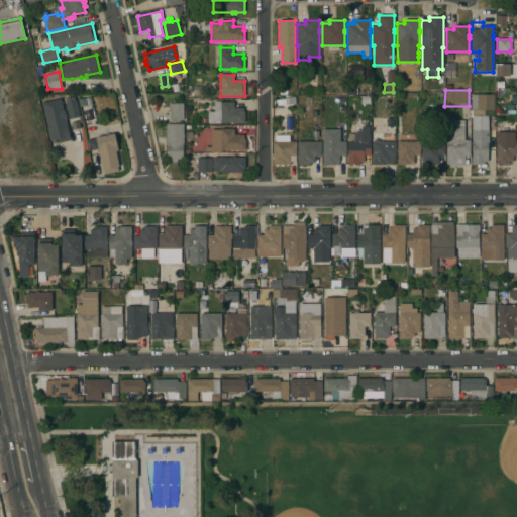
[(494,110),(471,110),(471,94),(494,94),(494,110)]
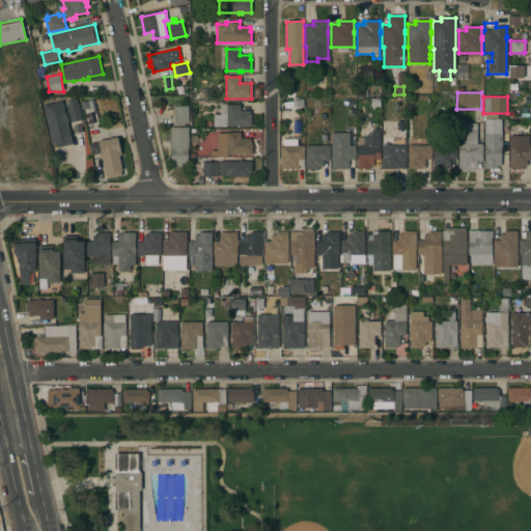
[(76,99),(77,103),(78,103),(82,120),(70,123),(66,106),(67,105),(66,101),(76,99)]
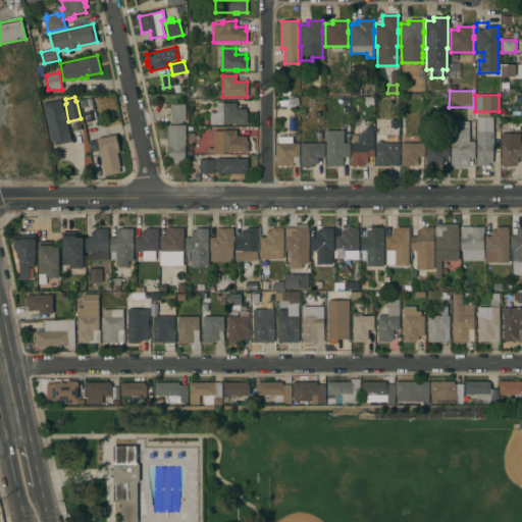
[(365,105),(364,97),(373,97),(373,105),(365,105)]
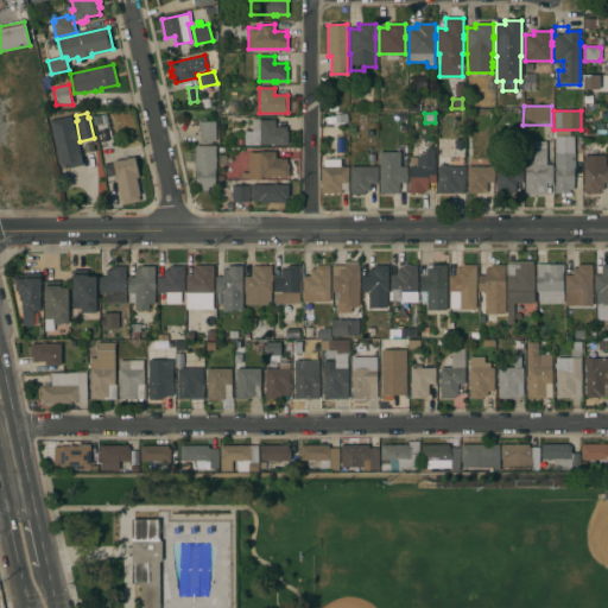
[(335,115),(347,114),(347,122),(335,124),(335,115)]
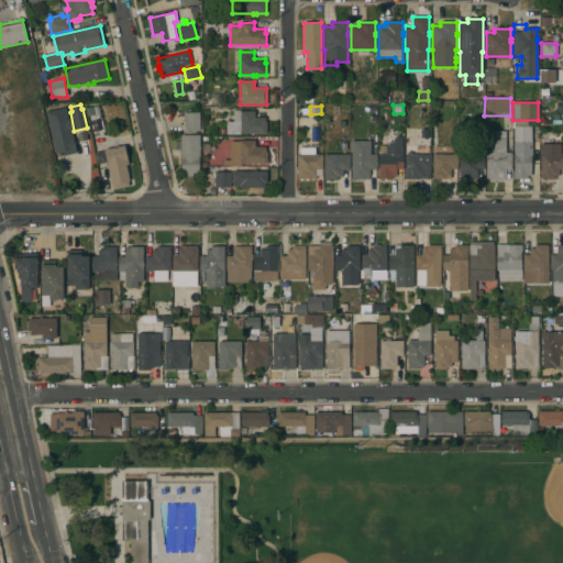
[(66,108),(68,121),(70,120),(73,130),(72,131),(76,153),(63,156),(62,153),(55,154),(45,112),(66,108)]
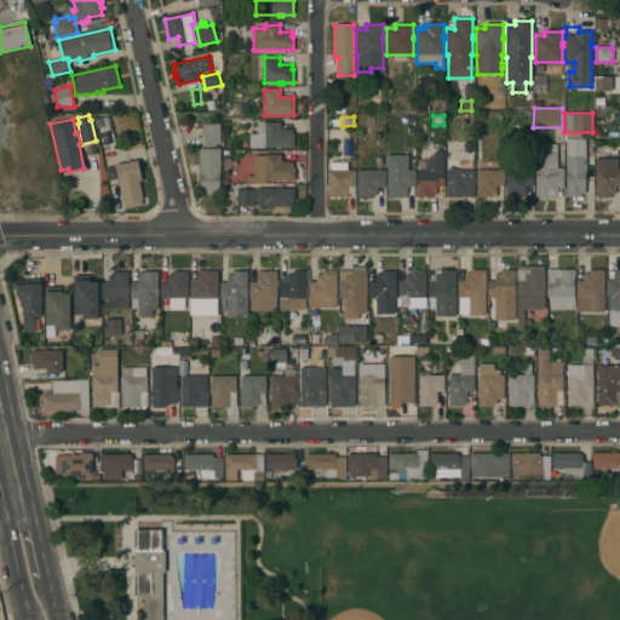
[(250,148),(250,135),(257,135),(257,122),(280,122),(280,130),(292,130),(292,133),(293,133),(293,148),(250,148)]
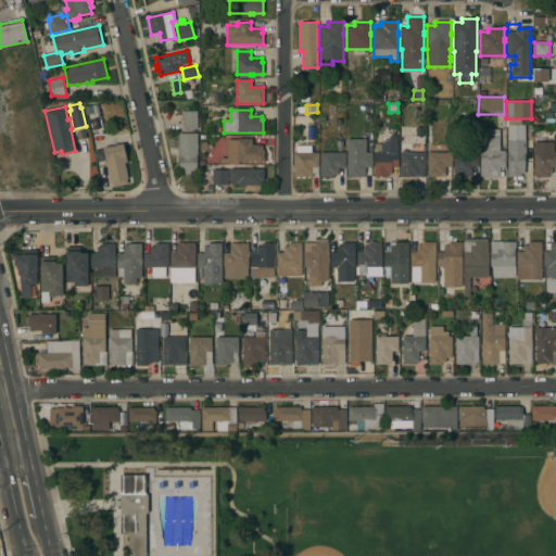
[(197,129),(182,129),(182,111),(197,111),(197,129)]
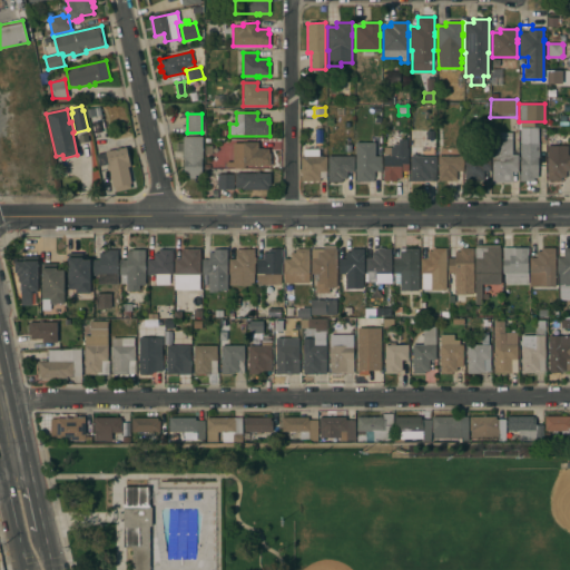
[(539,157),(538,157),(538,178),(533,178),(533,182),(519,182),(519,173),(520,173),(520,128),(539,128),(539,157)]
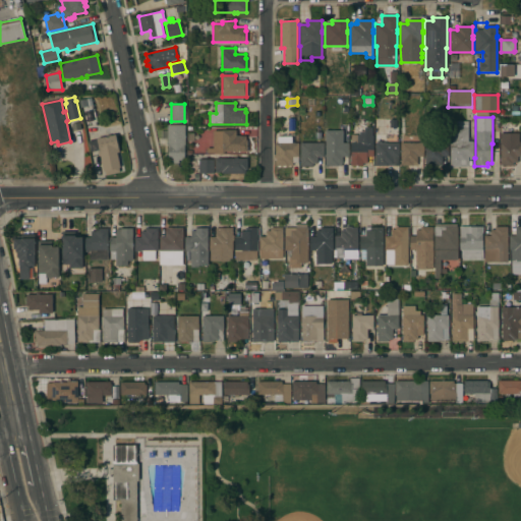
[(450,121),(468,121),(468,141),(473,141),(473,157),(468,157),(468,167),(450,167),(450,121)]
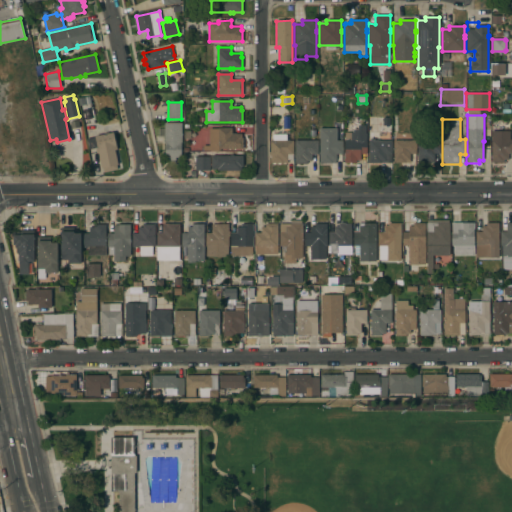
[(182,142),(181,142),(181,157),(175,158),(175,160),(169,160),(169,157),(165,157),(165,143),(164,143),(164,123),(181,123),(182,142)]
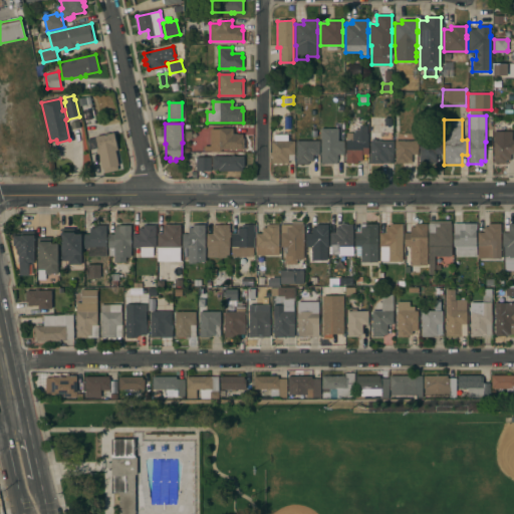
[(346,133),(354,133),(354,131),(359,131),(359,125),(366,125),(366,135),(368,135),(367,155),(361,155),(361,161),(357,161),(357,164),(345,163),(346,133)]
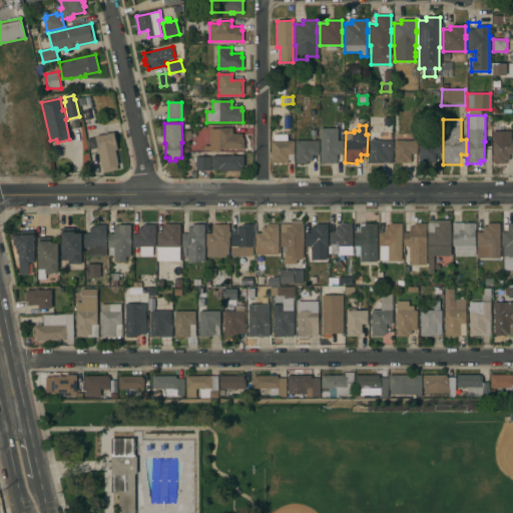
[(219,149),(219,151),(210,151),(210,150),(203,150),(203,145),(208,145),(209,128),(218,128),(232,128),(232,133),(242,133),(241,137),(243,137),(243,149),(219,149)]
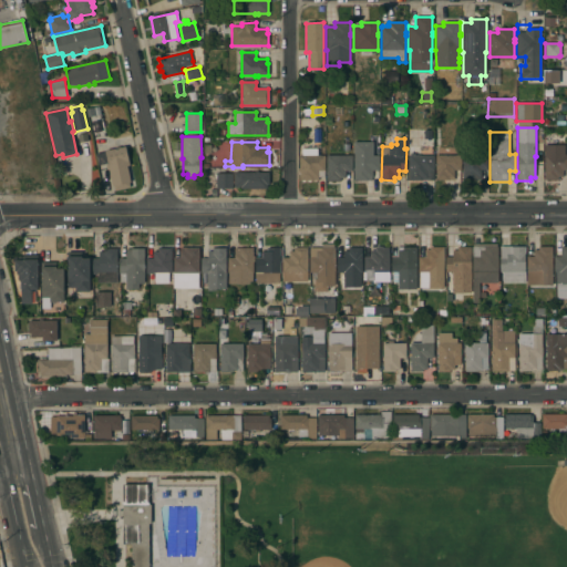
[(373,142),(373,155),(379,155),(379,171),(372,171),(372,181),(353,181),(353,142),(373,142)]
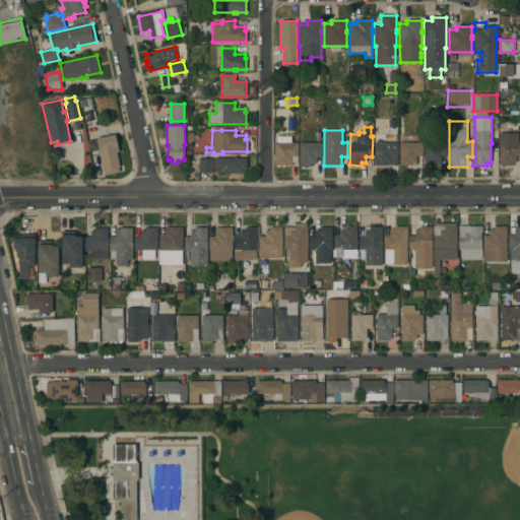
[(115,134),(119,151),(116,152),(120,168),(118,168),(119,172),(105,175),(104,171),(103,171),(100,155),(98,155),(96,149),(98,149),(95,138),(115,134)]
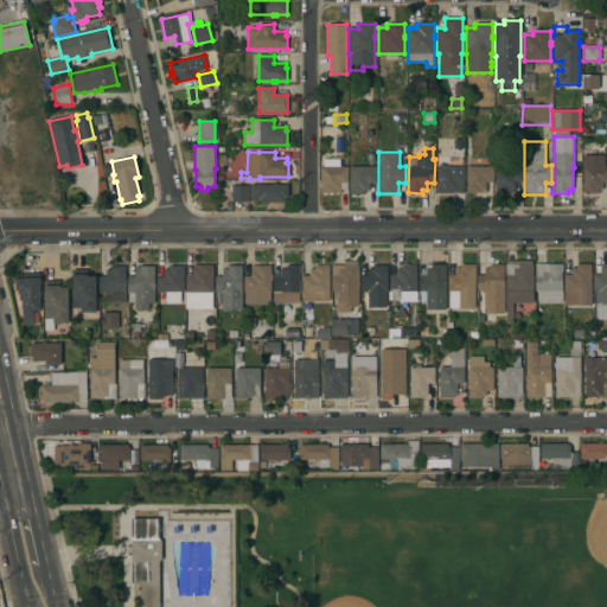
[(582,166),(590,166),(590,158),(605,158),(605,166),(606,166),(606,181),(602,181),(602,189),(596,189),(596,192),(582,192),(582,166)]
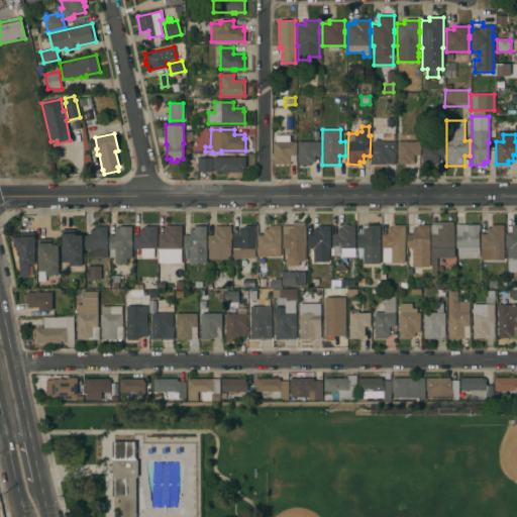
[(289,135),(289,141),(296,141),(296,162),(290,162),(290,165),(273,165),(273,157),(271,157),(271,153),(273,153),(273,141),(275,141),(275,135),(289,135)]
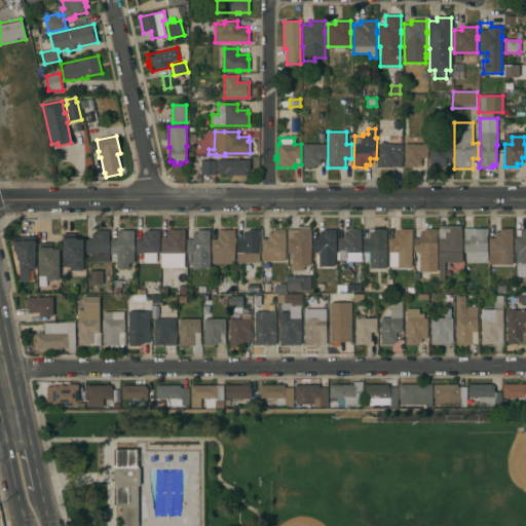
[(327,144),(327,158),(320,158),(320,165),(315,165),(315,167),(302,167),(302,144),(327,144)]
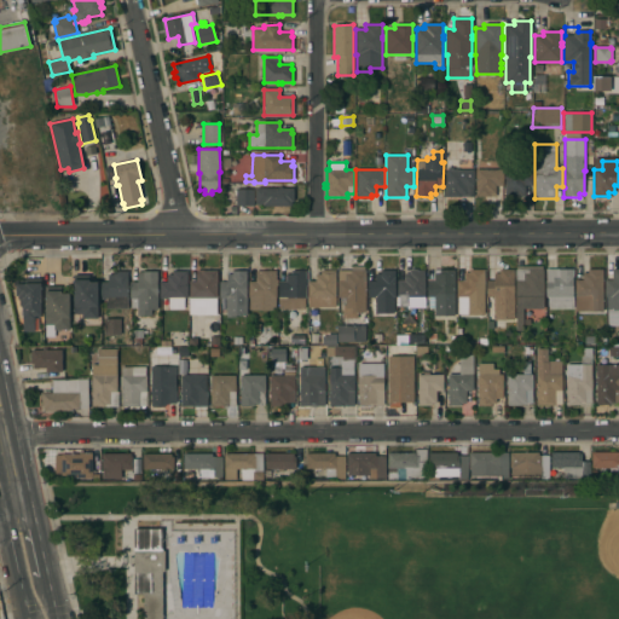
[(474,197),(446,197),(446,169),(473,169),(474,197)]
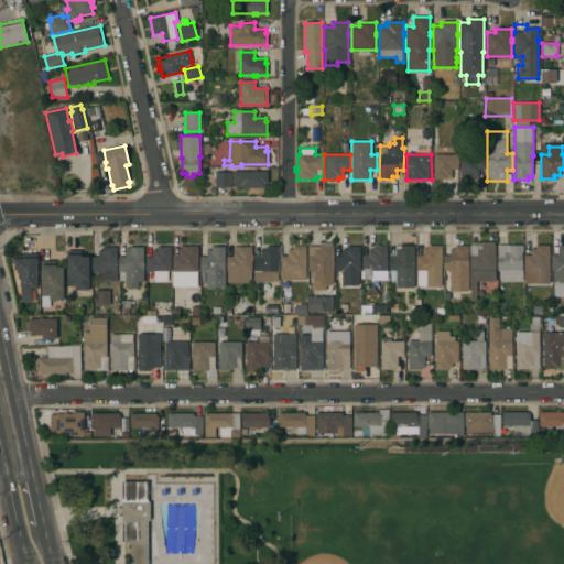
[(458,154),(458,170),(452,170),(452,180),(433,180),(433,154),(458,154)]
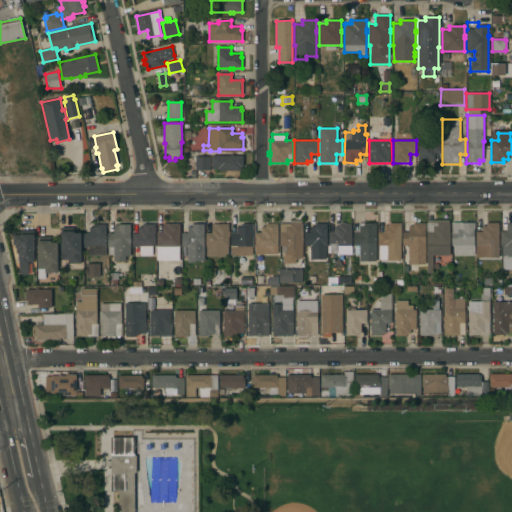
[(440,140),(440,154),(434,154),(434,160),(429,160),(429,162),(418,162),(417,140),(440,140)]
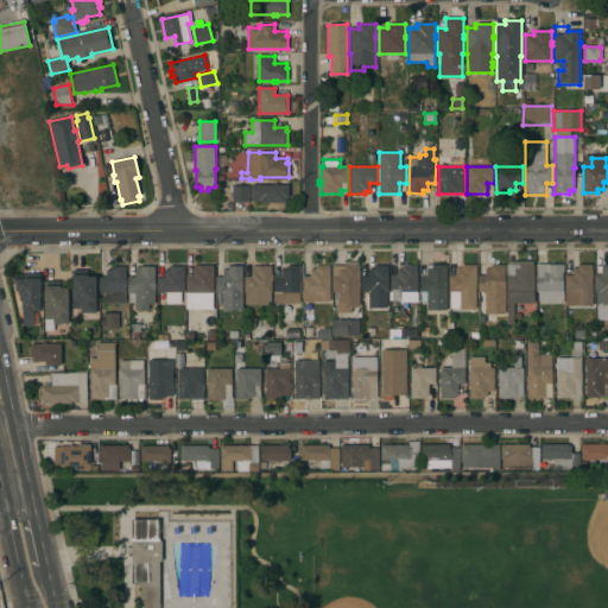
[(248,202),(232,202),(232,187),(248,185),(248,202)]
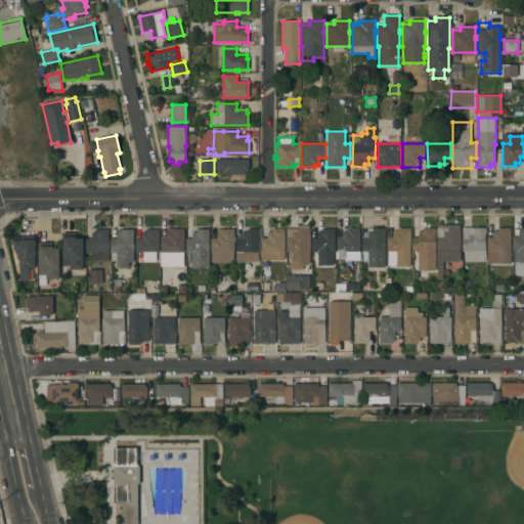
[(249,160),(249,171),(247,171),(247,175),(222,175),(222,173),(216,173),(216,160),(249,160)]
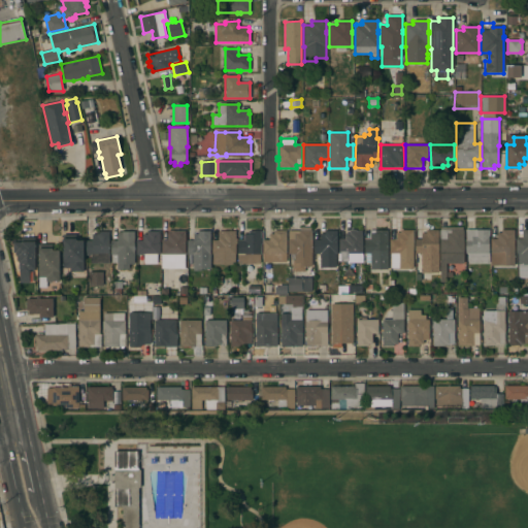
[(310,231),(311,231),(311,266),(305,266),(305,277),(311,277),(311,292),(287,292),(287,277),(289,277),(289,267),(288,267),(289,254),(287,254),(288,240),(288,230),(299,231),(299,227),(310,227),(310,231)]
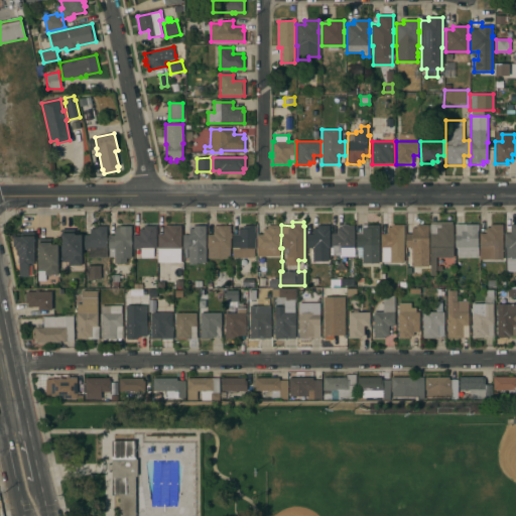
[(502,259),(479,259),(479,234),(485,234),(485,228),(490,228),(490,224),(502,224),(502,259)]
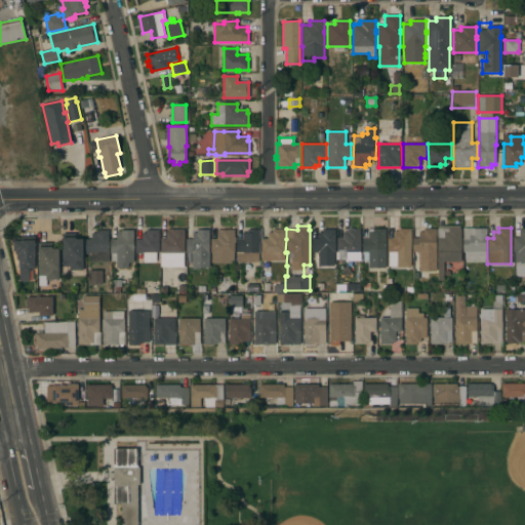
[(524,276),(515,276),(515,252),(513,252),(513,238),(519,238),(519,228),(524,228),(524,276)]
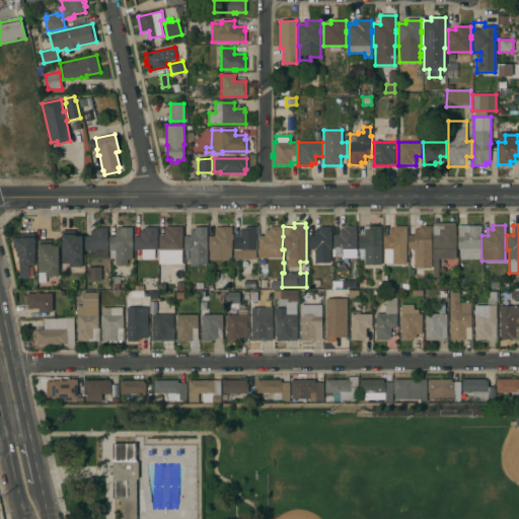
[(182,250),(181,250),(181,264),(158,264),(158,227),(182,226),(182,250)]
